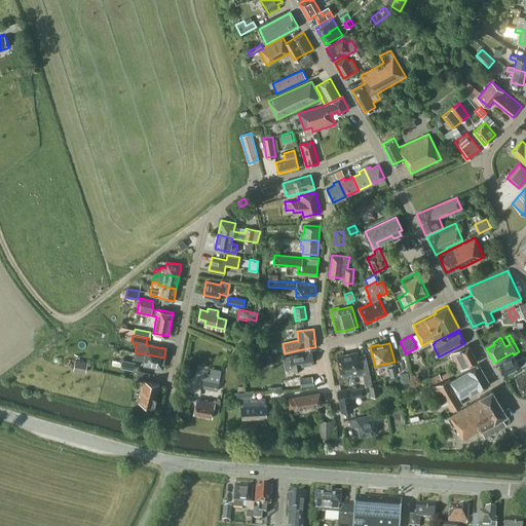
[(477,362),(468,344),(451,353),(459,370),(470,365),(471,366),(477,362)]
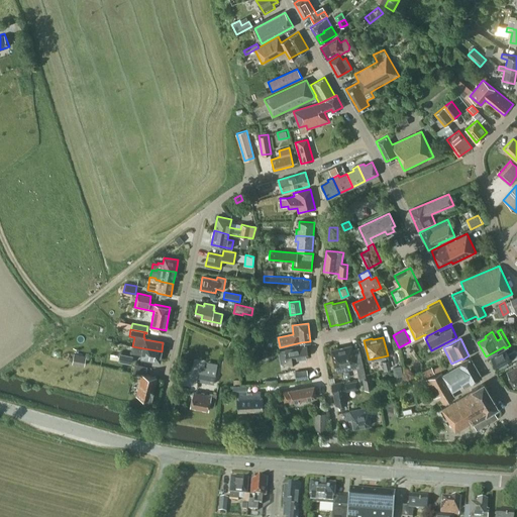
[(362,379),(367,378),(358,347),(352,348),(351,344),(331,349),(335,366),(336,366),(337,372),(346,369),(355,367),(358,379),(362,379)]
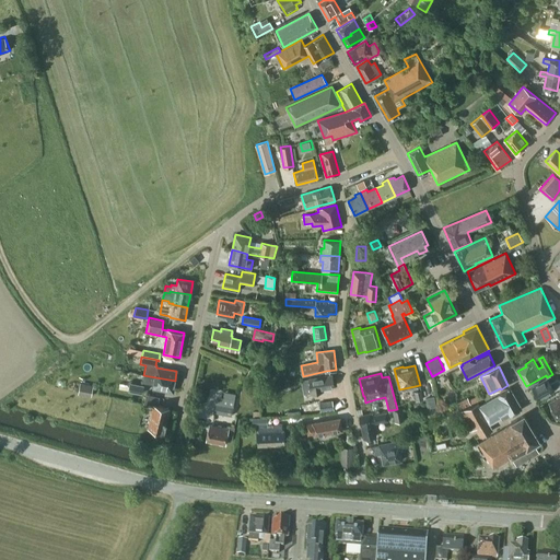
[(558,378),(556,373),(532,387),(538,398),(555,389),(553,388),(559,384),(559,381),(559,378),(558,378)]
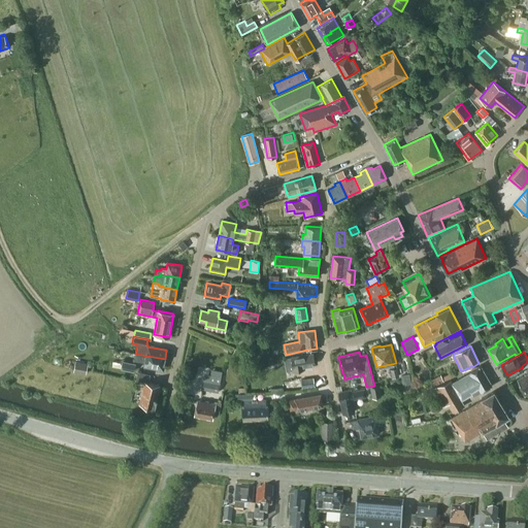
[(315,364),(314,353),(292,357),(294,370),(301,368),(301,366),(315,364)]
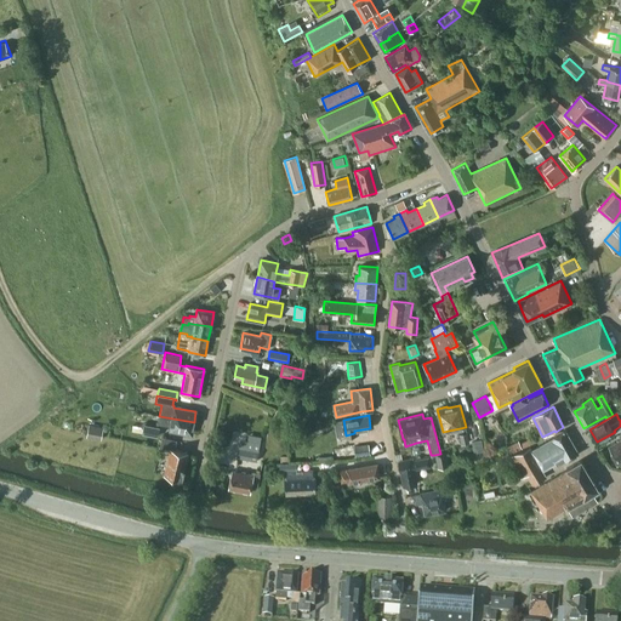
[(194,422),(159,416),(158,425),(169,426),(169,429),(192,433),(194,422)]
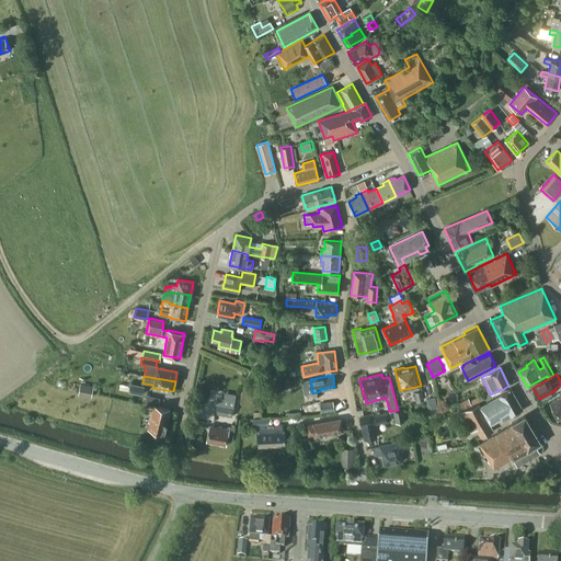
[(93,387),(80,384),(78,395),(91,397),(93,387)]
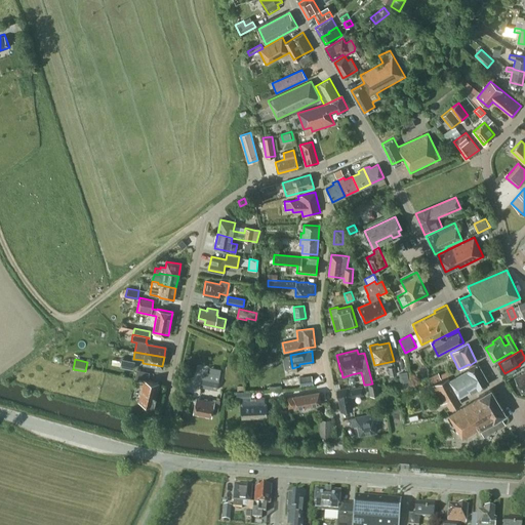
[(135,361),(121,359),(119,366),(133,369),(135,361)]
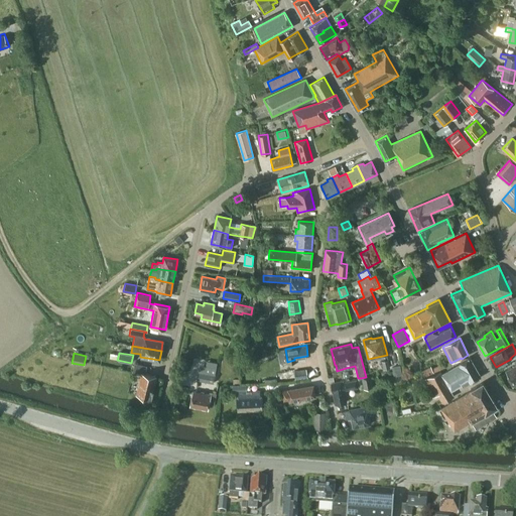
[(481,376),(470,357),(459,363),(459,365),(442,374),(440,371),(423,379),(428,388),(427,389),(432,397),(437,394),(442,402),(455,395),(452,390),(463,384),(464,386),(469,382),(470,382),(481,376)]
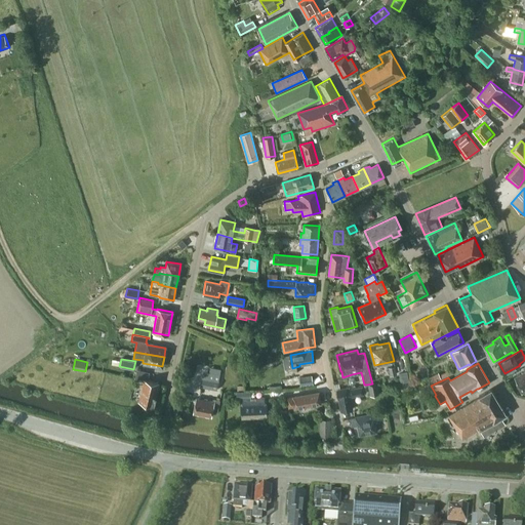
[(397,374),(395,366),(389,367),(391,375),(397,374)]
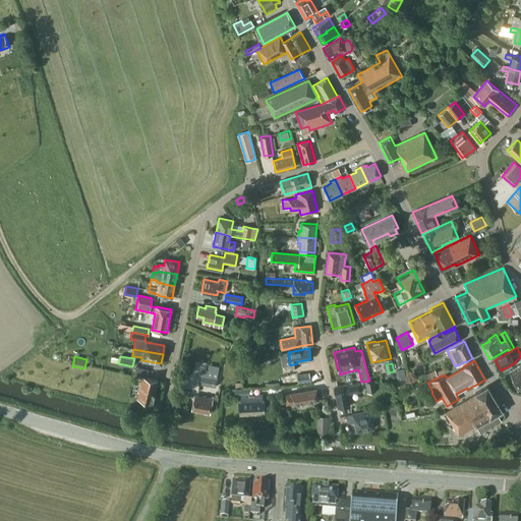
[(520,363),(519,364),(520,367),(510,373),(513,379),(512,379),(516,385),(517,386),(518,387),(519,387),(520,387),(520,363)]
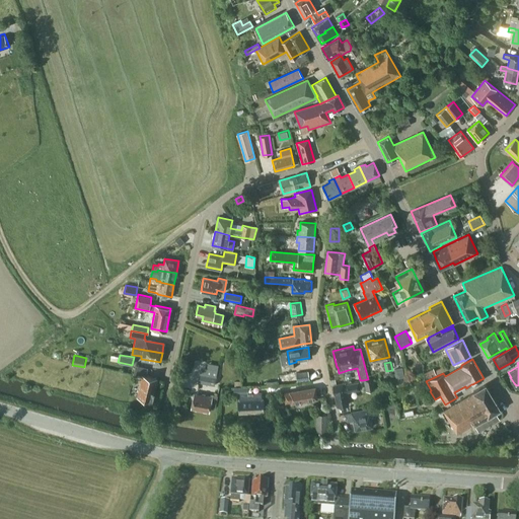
[(148,368),(135,365),(133,375),(142,377),(137,396),(152,399),(157,378),(146,375),(148,368)]
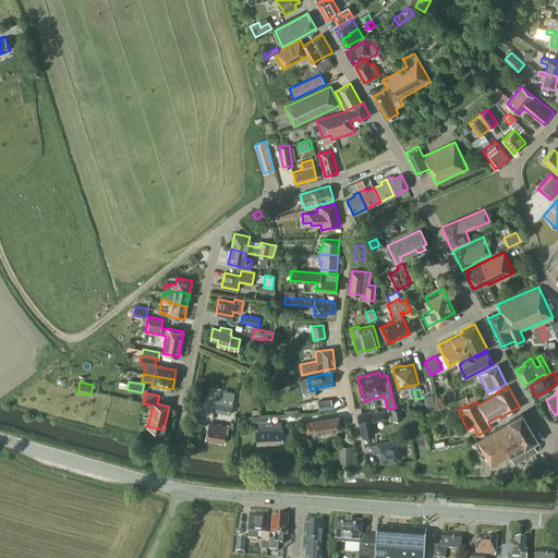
[(481,397),(480,392),(468,398),(465,396),(456,400),(459,408),(470,403),(469,402),(481,397)]
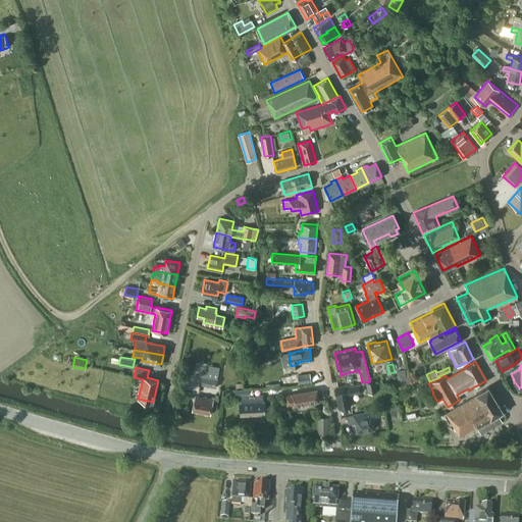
[(406,368),(399,370),(401,379),(408,378),(406,368)]
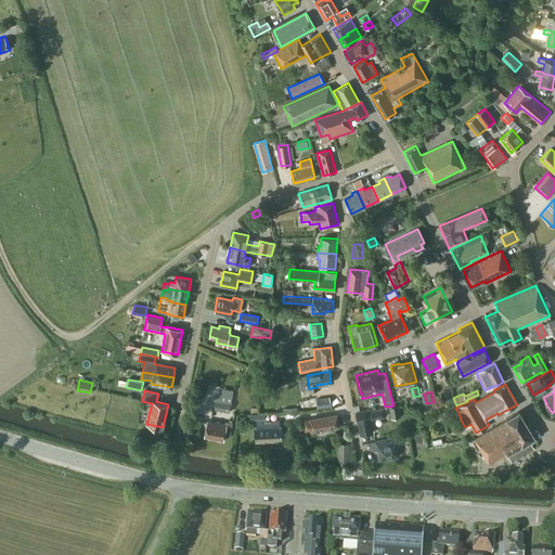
[(232,396),(215,392),(213,409),(229,412),(232,396)]
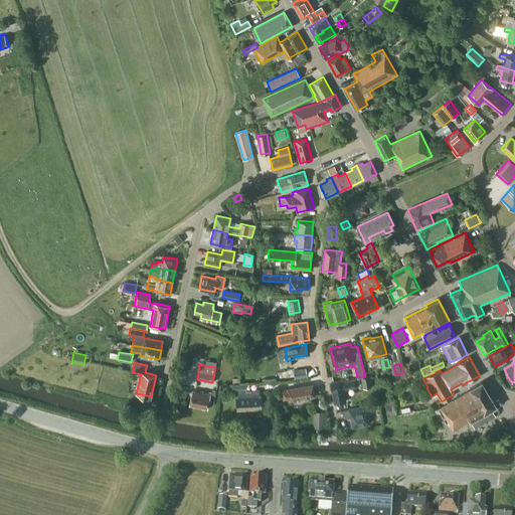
[(307,376),(306,368),(294,370),(295,378),(307,376)]
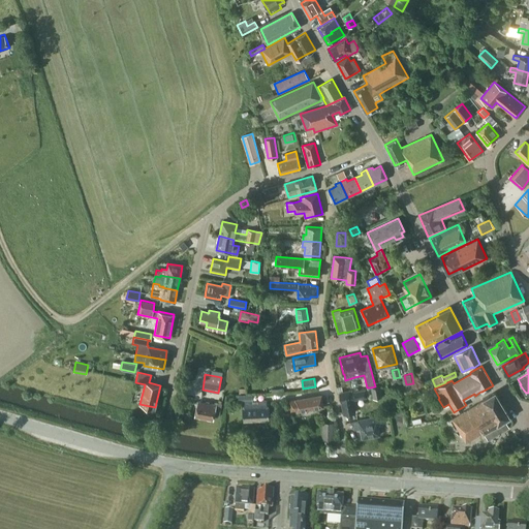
[(370,387),(372,397),(373,399),(382,397),(379,385),(375,386),(370,387)]
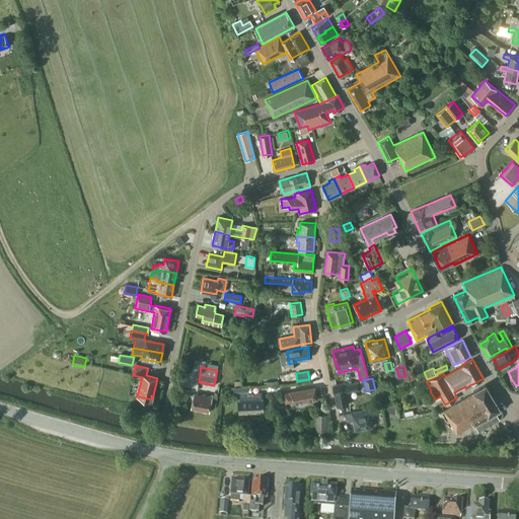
[(361,389),(359,381),(353,382),(353,384),(346,385),(345,383),(334,384),(335,394),(338,405),(349,404),(347,392),(361,389)]
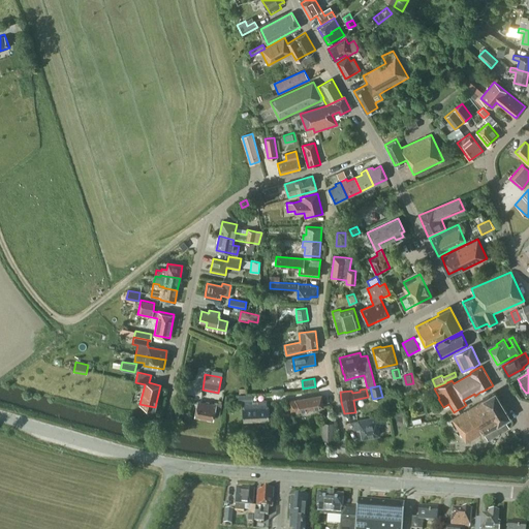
[(509,416),(495,392),(483,399),(484,400),(452,418),(466,442),(483,432),(509,416)]
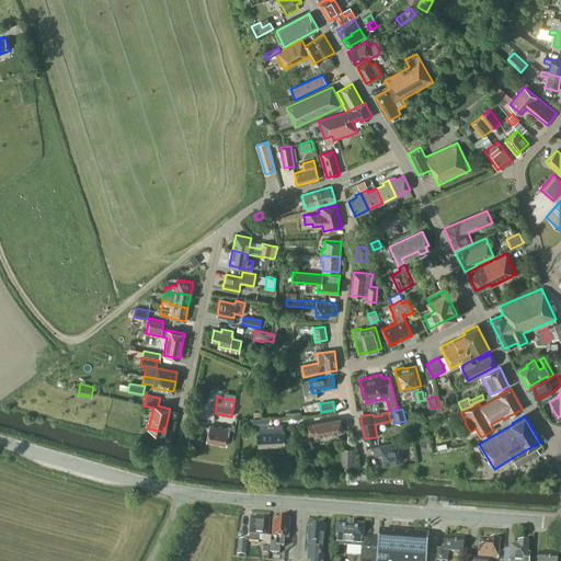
[(343,431),(341,419),(307,424),(309,435),(315,434),(315,435),(343,431)]
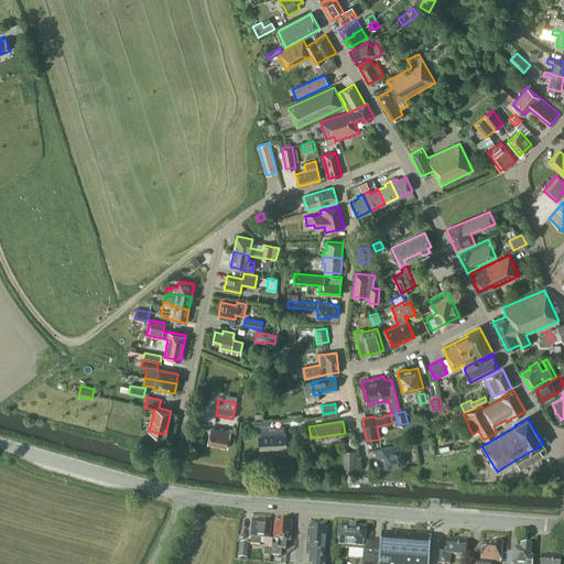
[(229,431),(210,427),(207,444),(227,447),(228,443),(234,444),(236,430),(229,429),(229,431)]
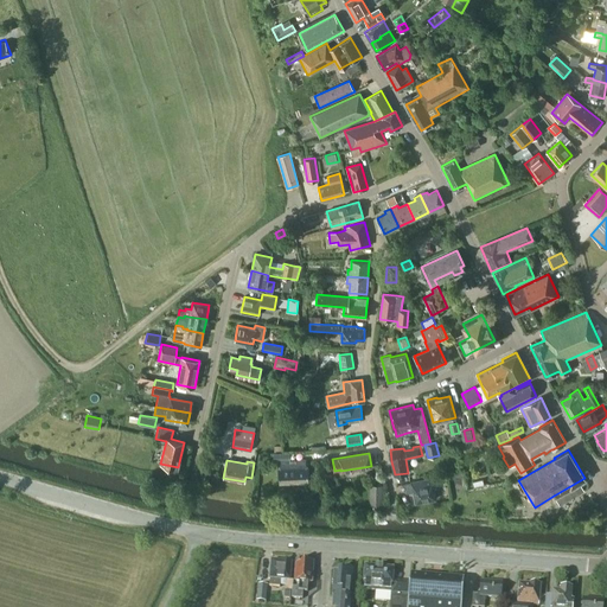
[(306,460),(293,460),(280,461),(280,467),(279,467),(280,483),(308,481),(307,466),(306,466),(306,460)]
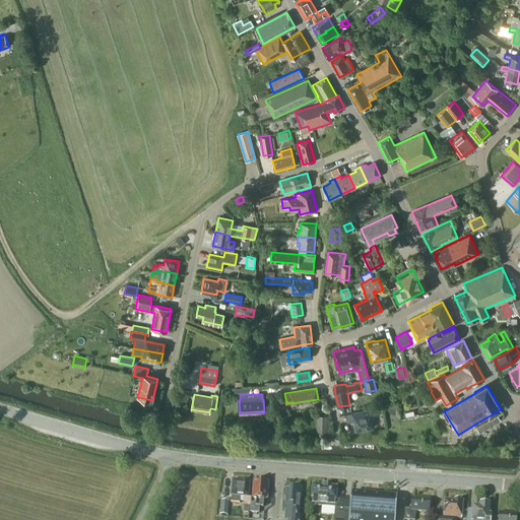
[(373,417),(372,409),(346,414),(348,423),(354,421),(355,430),(373,427),(372,418),(373,417)]
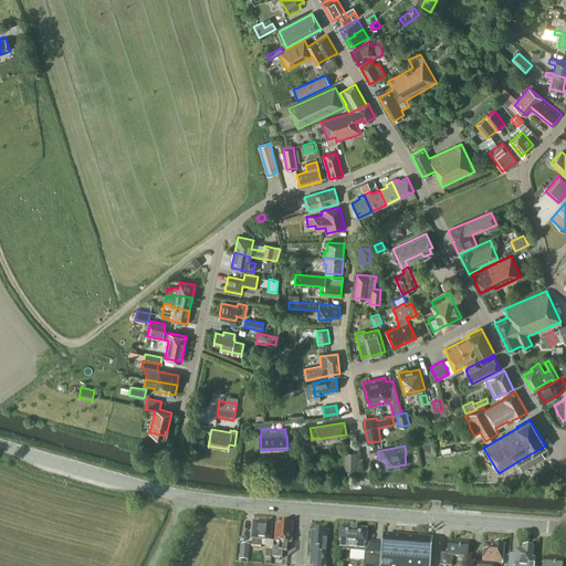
[(357,452),(345,452),(344,471),(356,471),(357,452)]
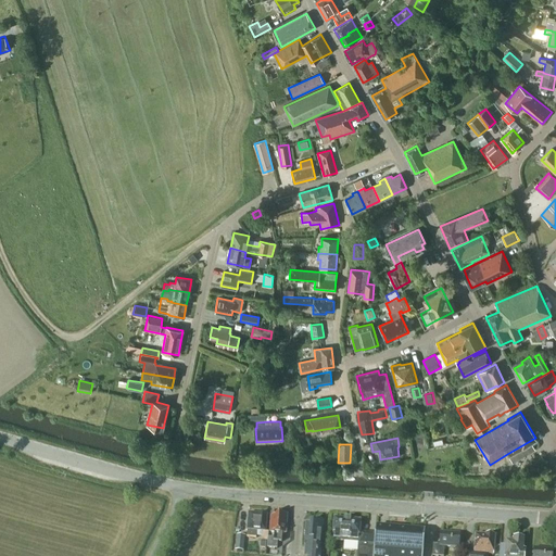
[(257,515),(249,514),(247,530),(248,531),(248,536),(256,538),(257,531),(262,532),(262,541),(266,542),(267,532),(265,532),(267,515),(257,514),(257,515)]
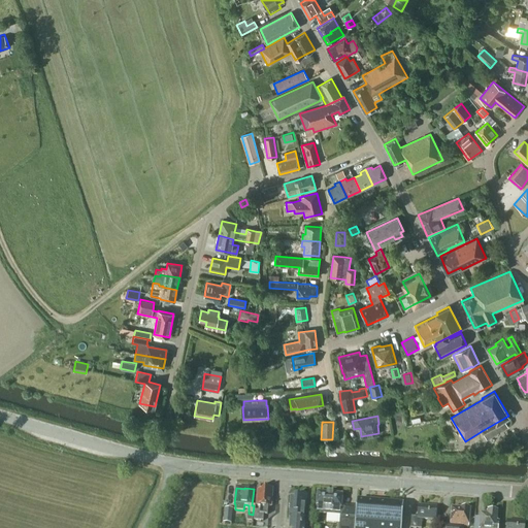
[(271,489),(258,488),(257,506),(260,507),(260,512),(255,510),(255,521),(263,522),(263,515),(267,516),(268,507),(271,507),(272,498),(271,498),(271,489)]
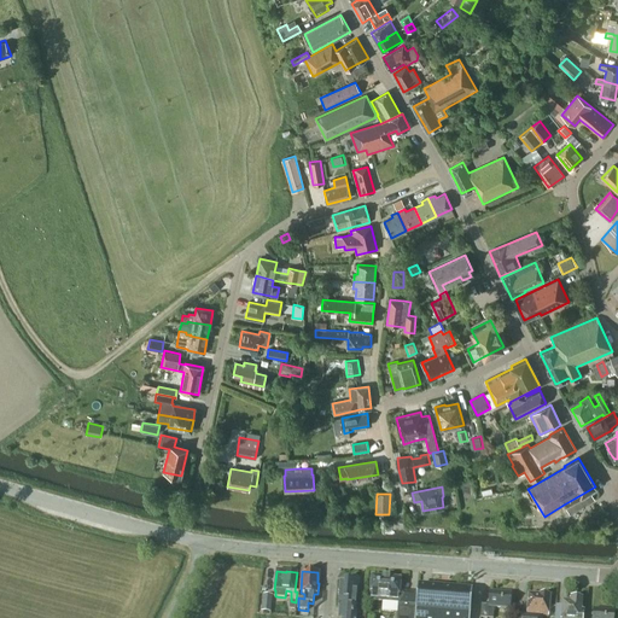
[(371,601),(397,604),(398,593),(400,593),(401,579),(371,577),(369,594),(371,594),(371,601)]
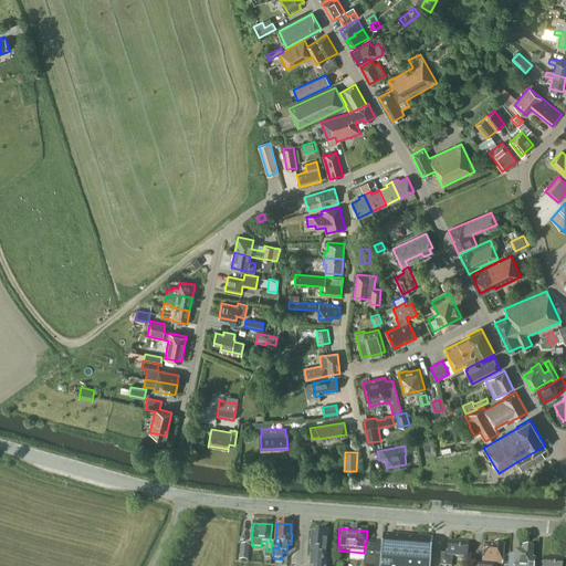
[(324,532),(311,531),(310,556),(308,565),(325,565),(328,534),(324,534),(324,532)]
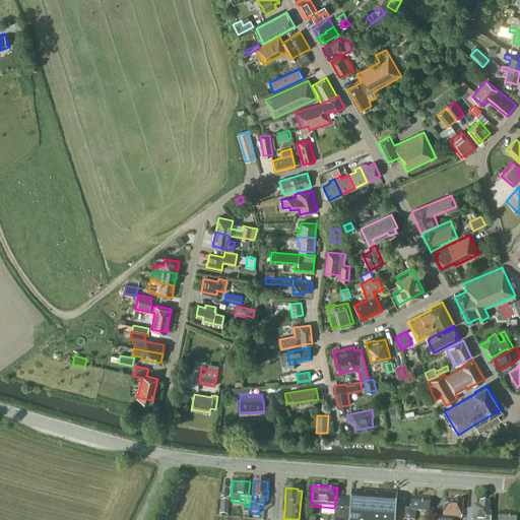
[(395,519),(397,497),(351,494),(350,500),(336,499),(335,499),(334,508),(333,519),(395,519)]
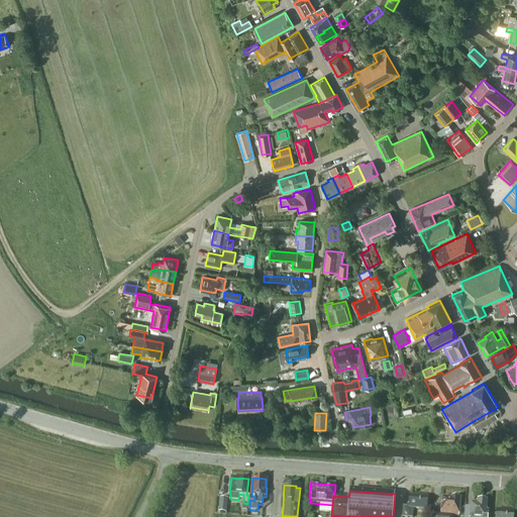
[(412,516),(413,509),(427,510),(427,497),(409,496),(408,507),(402,506),(401,516),(412,516)]
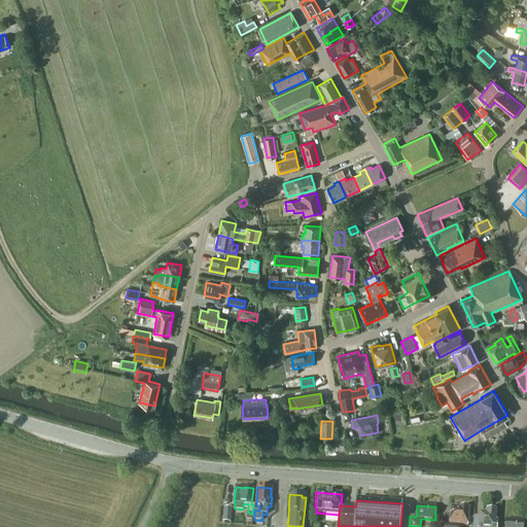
[(232,507),(223,507),(222,522),(231,523),(232,507)]
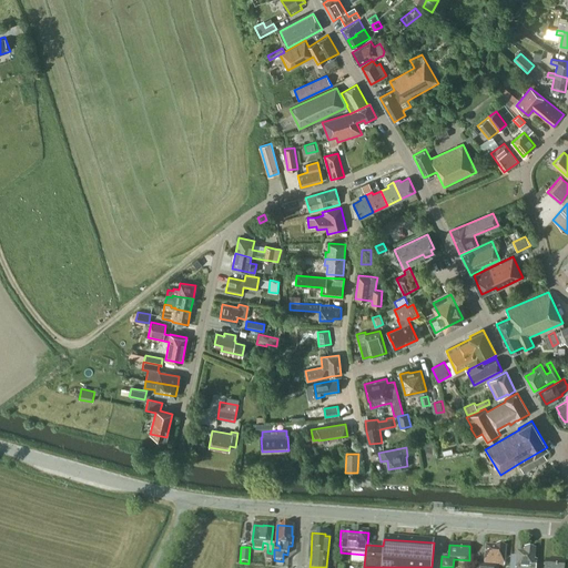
[(497,548),(485,547),(484,566),(475,565),(474,567),(498,567),(504,567),(505,549),(503,548),(501,547),(498,547),(497,548)]
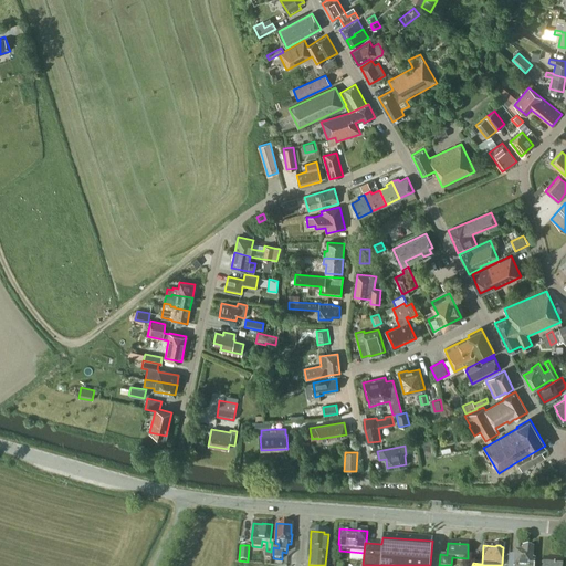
[(533,549),(531,549),(530,548),(526,547),(525,548),(523,548),(522,553),(515,552),(514,556),(509,556),(507,565),(533,565),(534,559),(532,559),(533,549)]
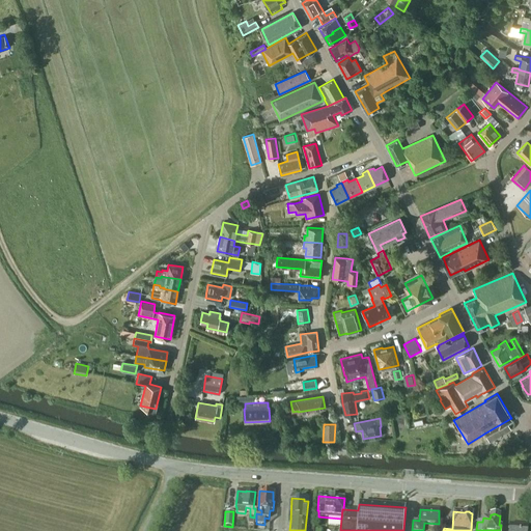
All buildings are outlined.
